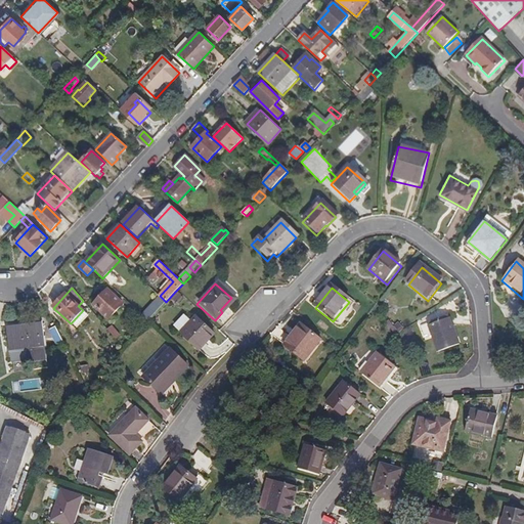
[(122,304),(107,291),(94,305),(108,319),(122,304)]
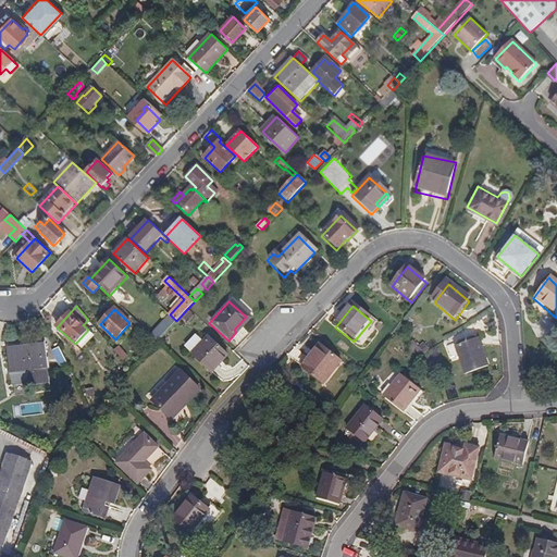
[(158,342),(176,321),(170,314),(151,335),(158,342)]
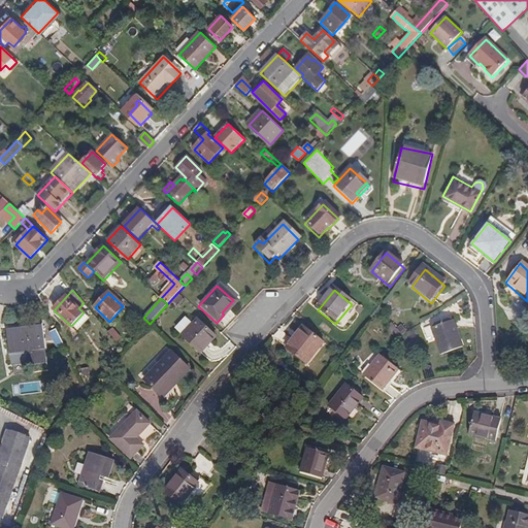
[(213,337),(196,321),(191,326),(186,322),(175,333),(195,351),(204,340),(207,343),(213,337)]
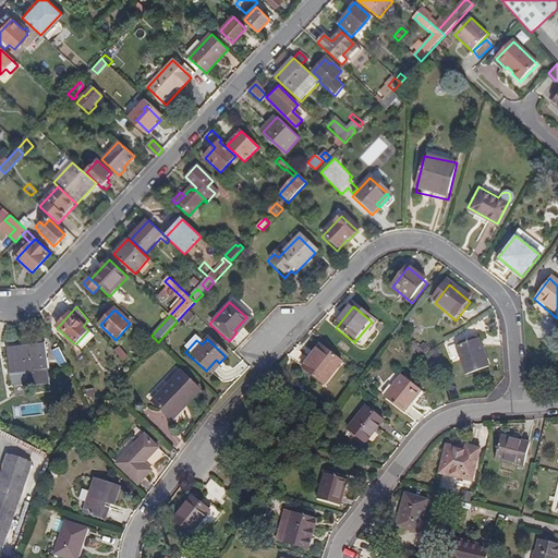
[(48,378),(44,341),(26,343),(26,344),(8,346),(12,381),(48,378)]
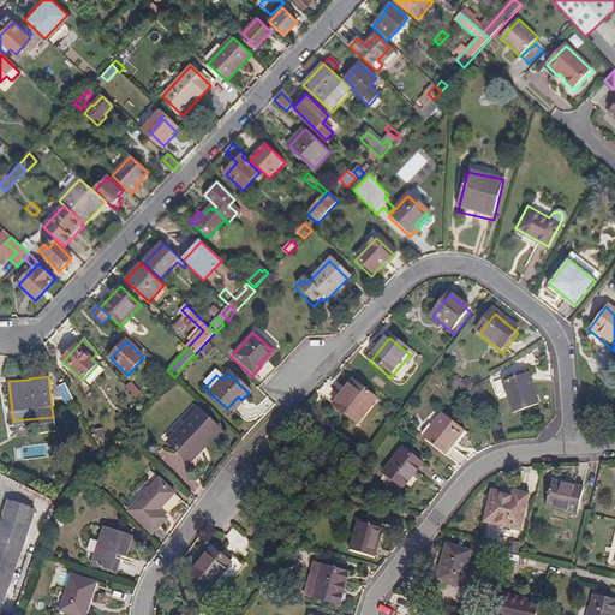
[(126,389),(137,398),(143,392),(131,382),(126,389)]
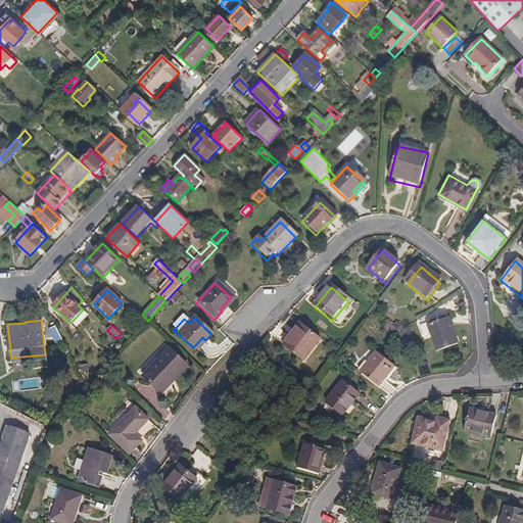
[(56,343),(63,339),(56,326),(49,329),(56,343)]
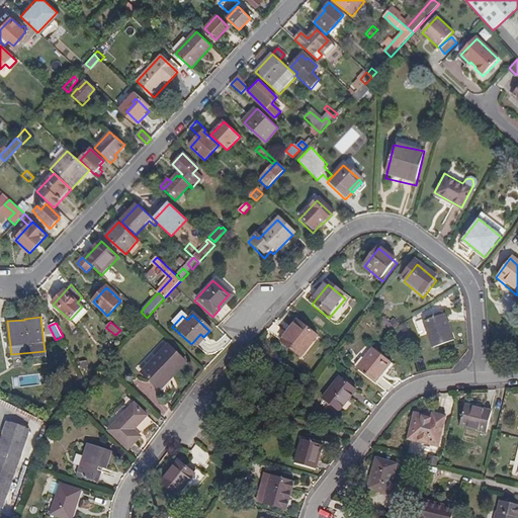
[(299,360),(316,340),(296,324),(280,344),(299,360)]
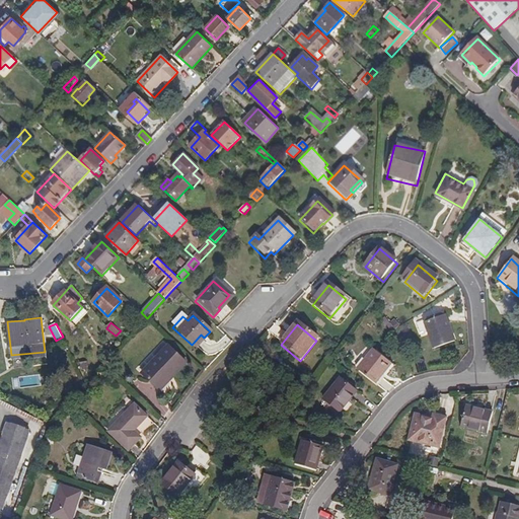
[(449,350),(436,325),(417,336),(430,360),(449,350)]
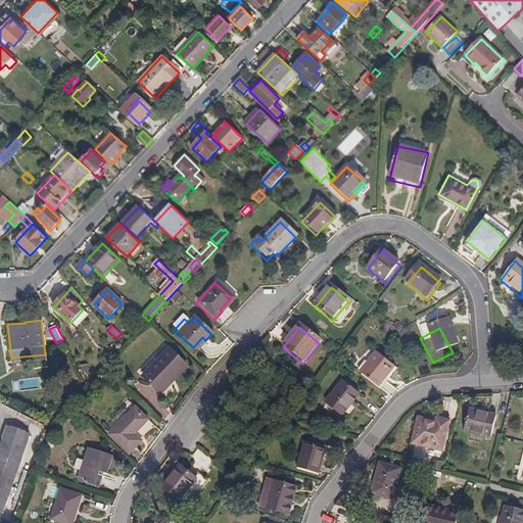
[(196,350),(205,340),(202,337),(193,347),(196,350)]
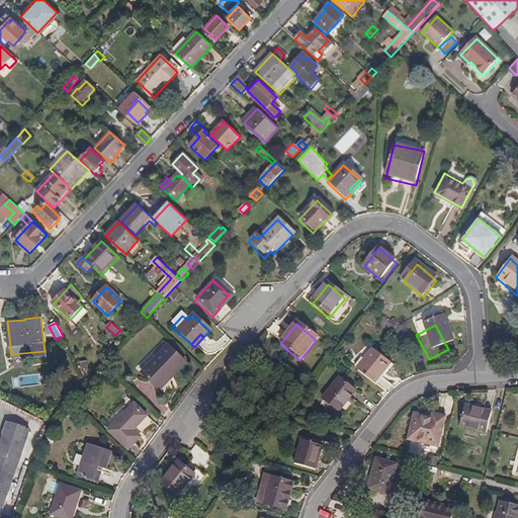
[(209,337),(199,346),(206,355),(218,345),(209,337)]
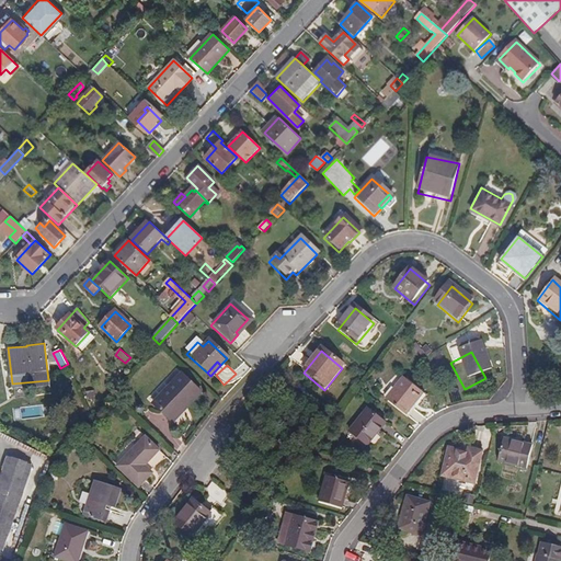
[(179,412),(197,391),(180,375),(152,404),(172,423),(181,413),(179,412)]
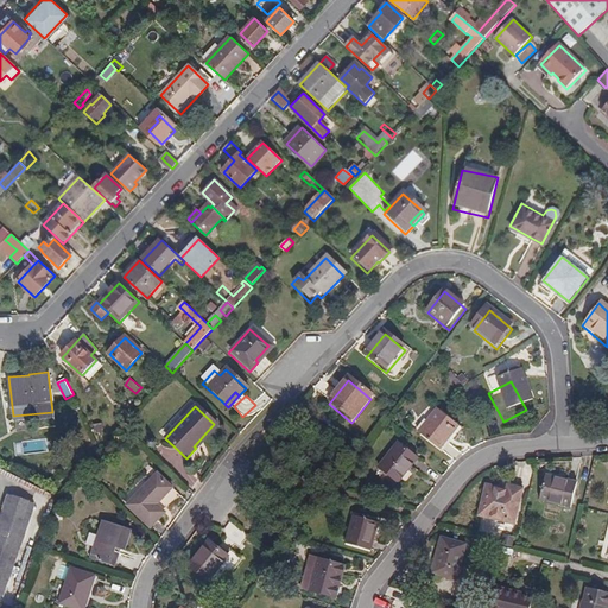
[(438,454),(457,430),(437,413),(417,437),(438,454)]
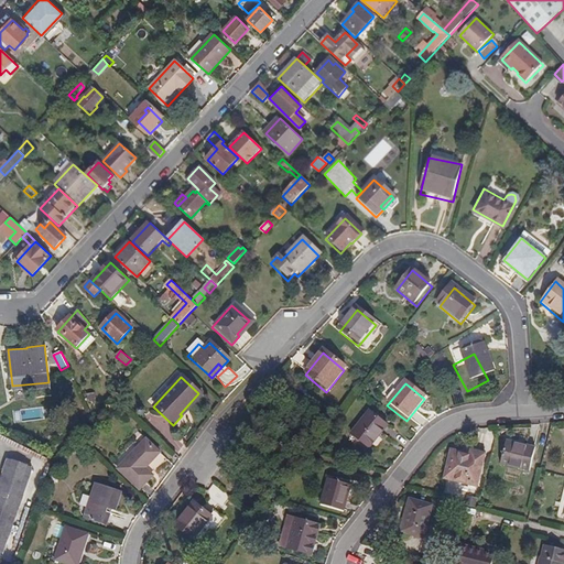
[(368,451),(384,430),(367,414),(349,437),(368,451)]
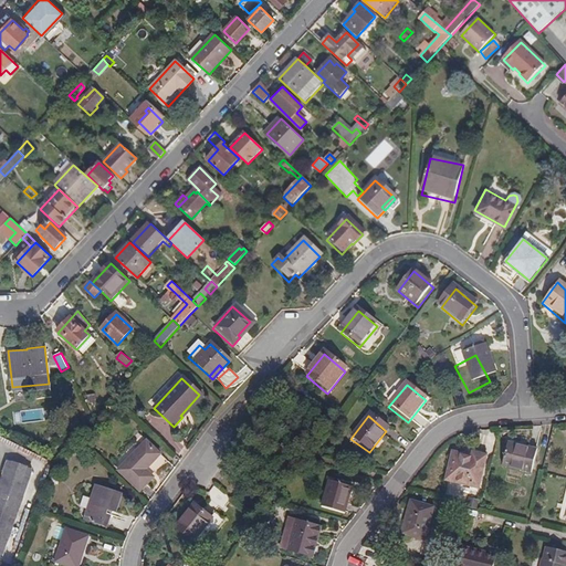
[(150,479),(143,471),(157,456),(144,442),(116,472),(138,492),(150,479)]
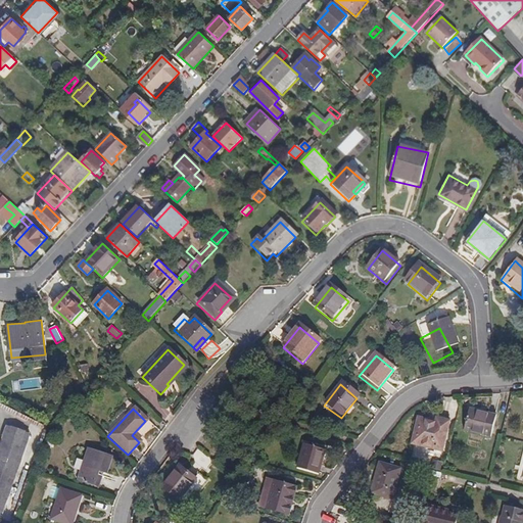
[(490,436),(494,414),(468,410),(464,432),(490,436)]
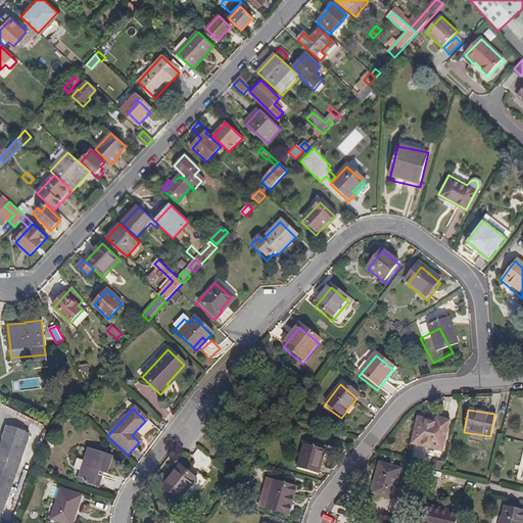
[(440,455),(448,424),(436,422),(435,425),(418,421),(411,447),(440,455)]
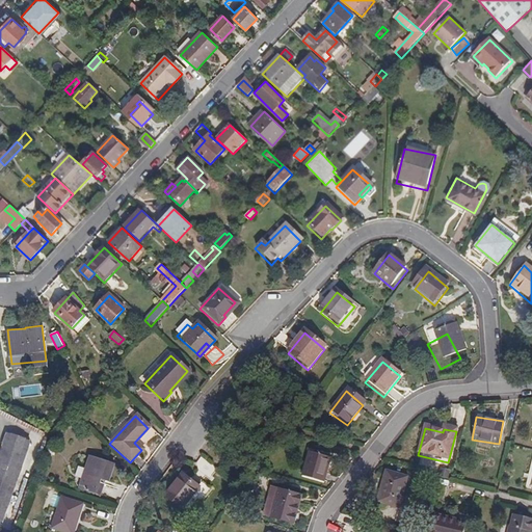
[(0,530),(28,444),(6,436),(0,456),(0,530)]
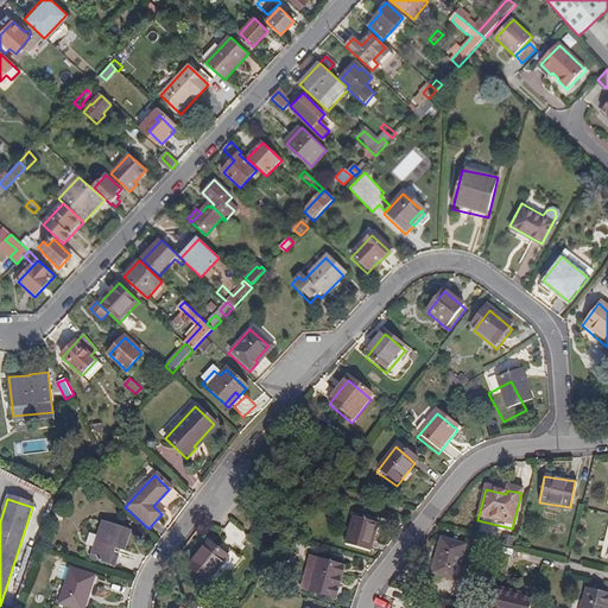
[(366,553),(375,525),(363,521),(358,520),(352,518),(343,546),(366,553)]
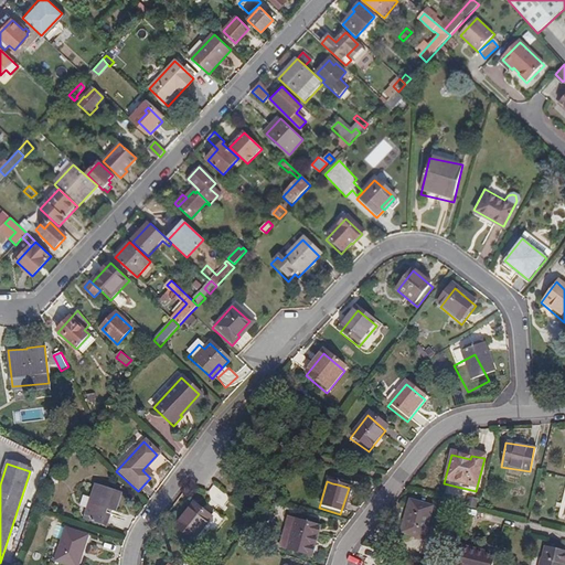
[(113,526),(125,505),(103,492),(84,524),(103,535),(109,524),(113,526)]
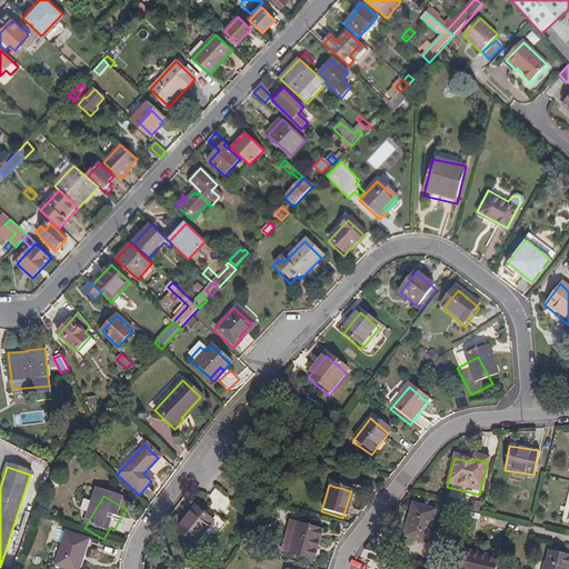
[(425,548),(433,513),(411,507),(401,540),(425,548)]
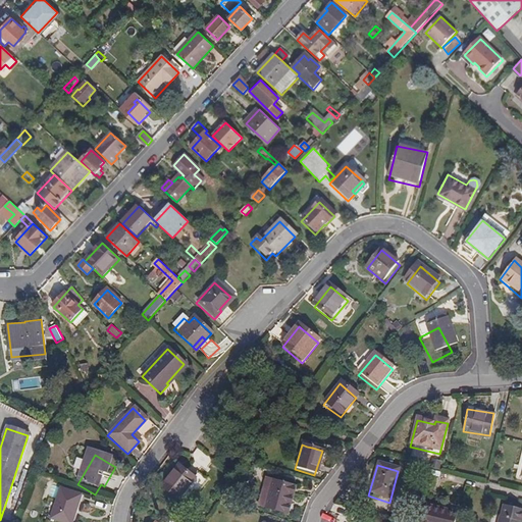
[(174,501),(192,480),(176,466),(159,487),(174,501)]
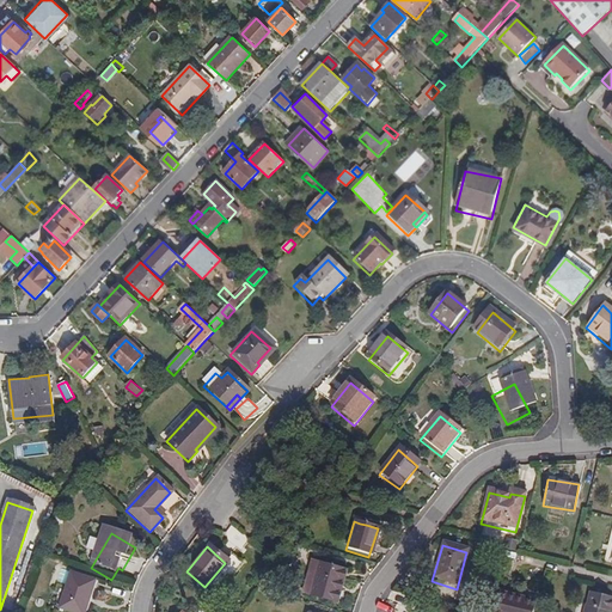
[(335,604),(343,573),(317,567),(307,564),(300,595),(335,604)]
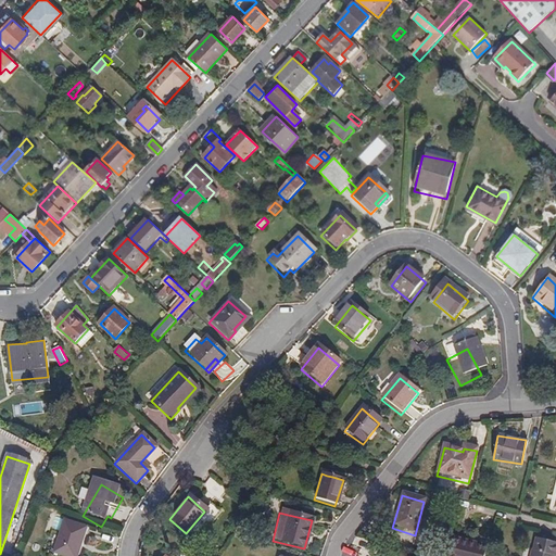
[(234,532),(241,534),(254,518),(249,514),(234,532)]
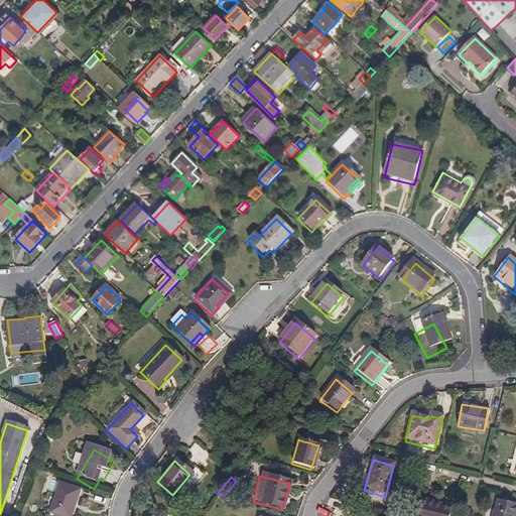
[(75,505),(80,491),(58,484),(48,514),(52,515),(69,515),(74,504),(75,505)]
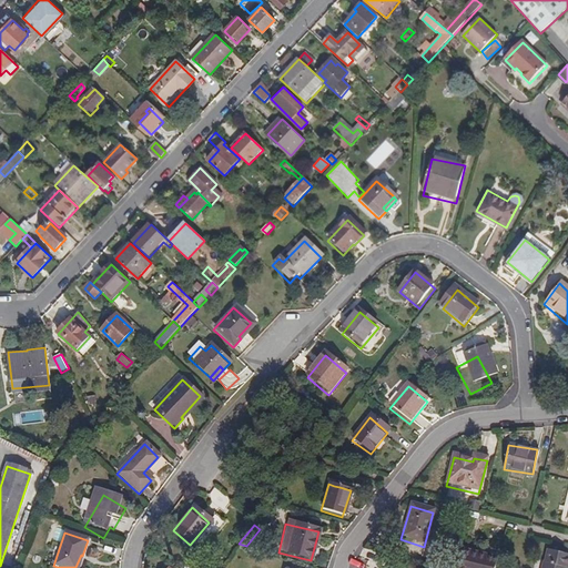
[(567,567),(567,557),(547,551),(543,567),(567,567)]
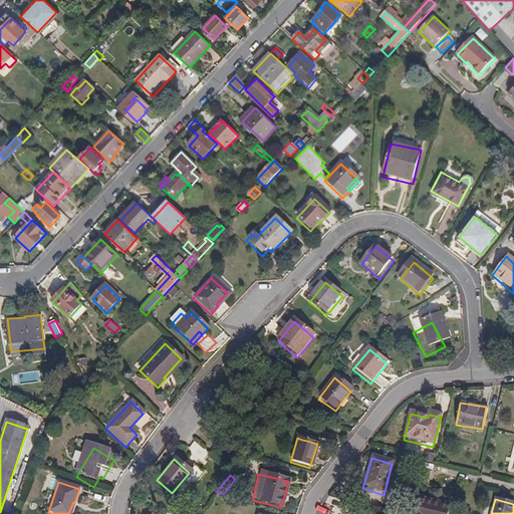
[(449,513),(451,508),(427,502),(423,513),(449,513)]
